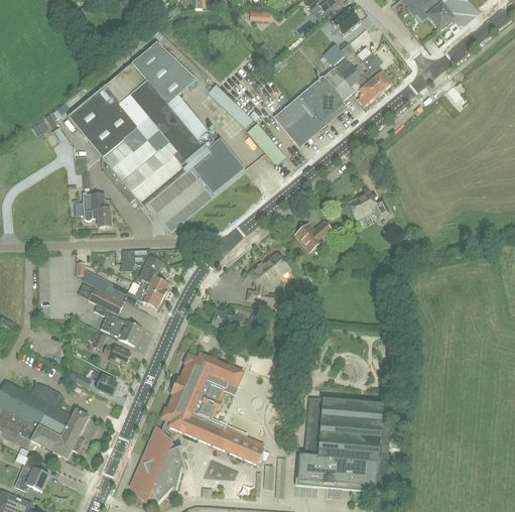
[(305,0),(303,2),(311,11),(318,6),(325,13),(341,0),(305,0)]
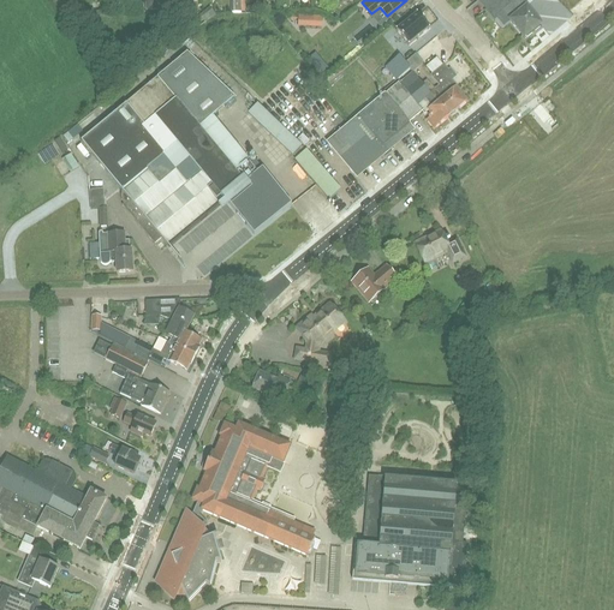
[(482,0),(488,7),(494,13),(495,12),(501,7),(504,11),(508,17),(523,34),(524,31),(525,34),(531,28),(508,0),(482,0)]
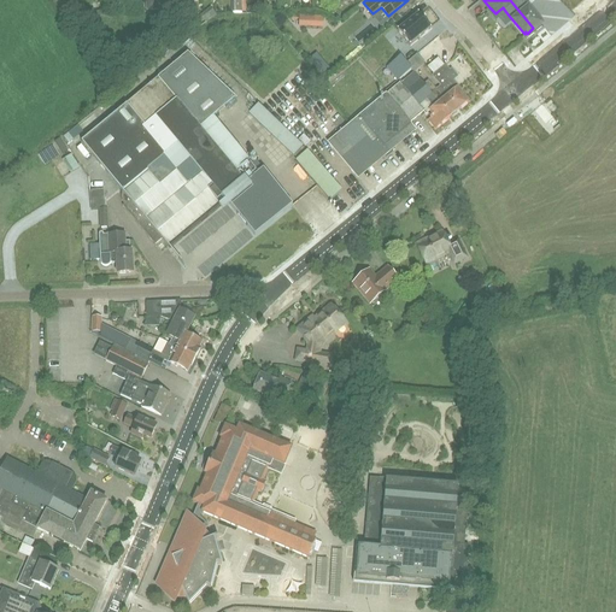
[(510,0),(533,28),(540,22),(539,21),(540,19),(523,0),(510,0)]
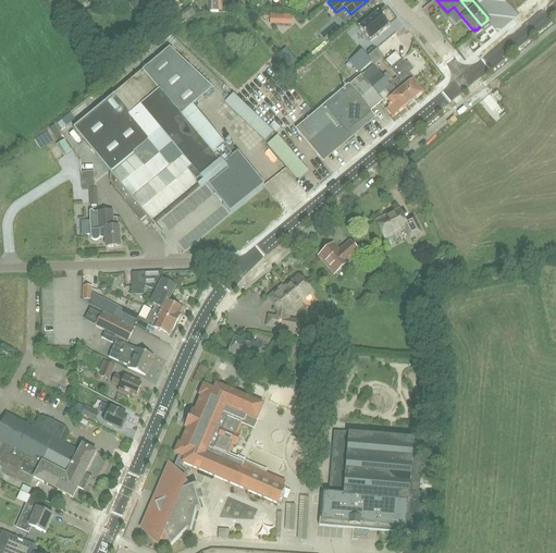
[(184,16),(194,10),(189,3),(180,10),(184,16)]
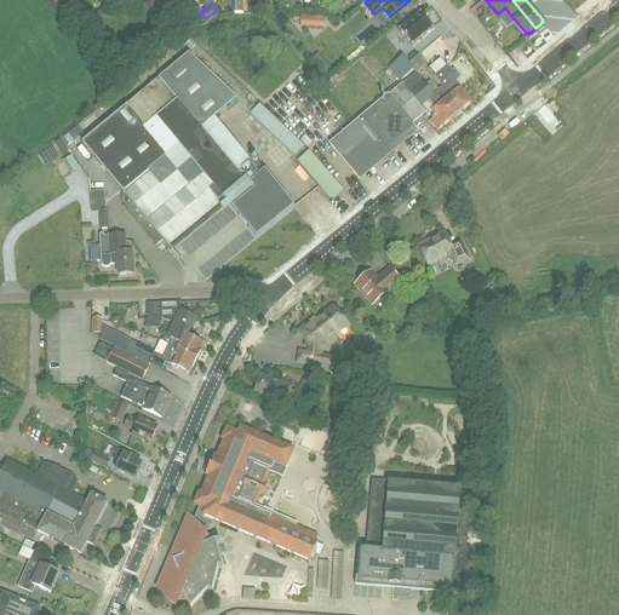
[(431,24),(419,10),(399,27),(411,41),(431,24)]
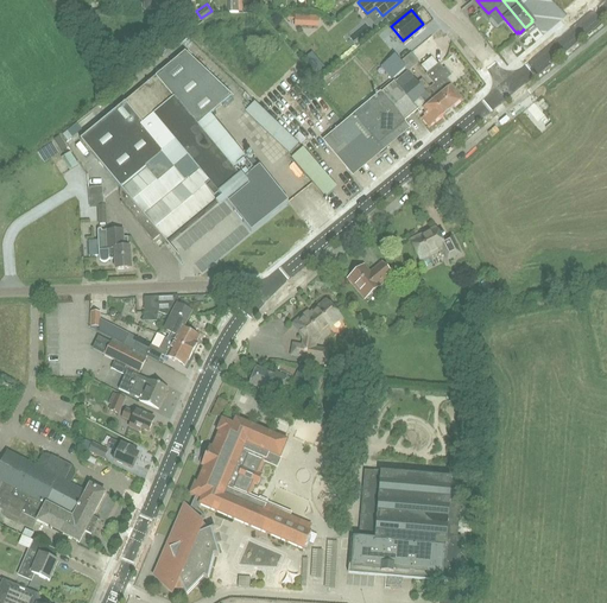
[(124,99),(80,135),(120,183),(121,182),(121,183),(119,185),(119,188),(119,190),(119,192),(120,195),(121,197),(120,198),(150,234),(150,235),(151,236),(152,235),(152,234),(157,229),(158,230),(165,239),(166,240),(216,200),(219,203),(248,179),(245,173),(257,164),(250,156),(252,153),(248,148),(241,154),(228,165),(201,131),(210,124),(203,115),(208,113),(231,94),(184,49),(155,74),(124,99)]
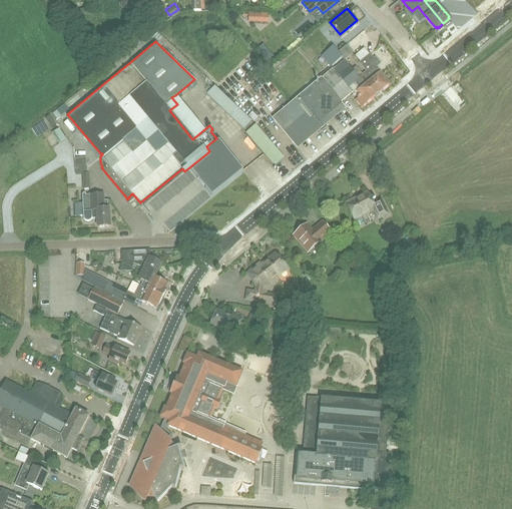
[(337,49),(341,54),(342,55),(351,48),(346,41),(337,49)]
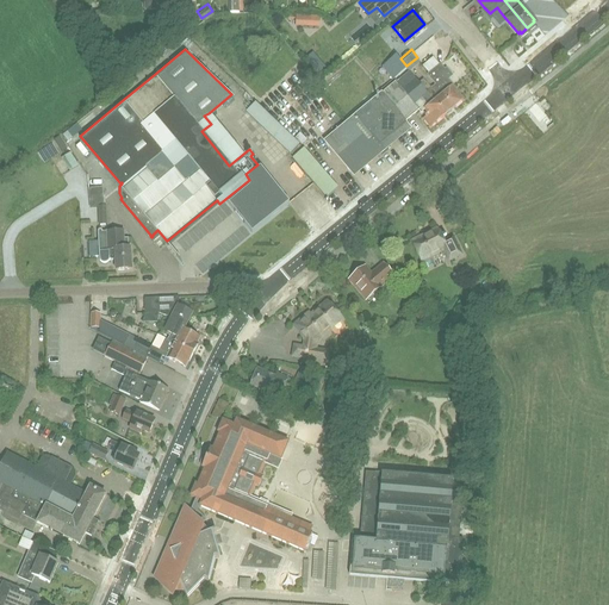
[(395,51),(383,62),(393,75),(405,64),(401,58),(395,51)]
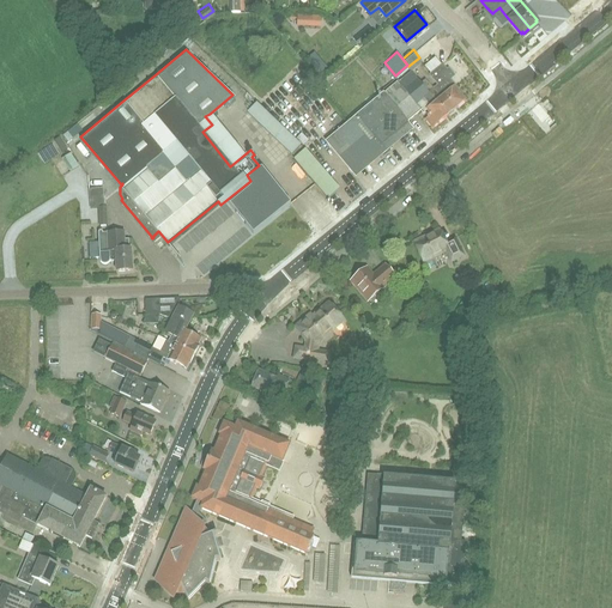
[(428,72),(455,104),(464,97),(446,76),(450,72),(441,61),(441,62),(434,54),(423,64),(429,71),(428,72)]
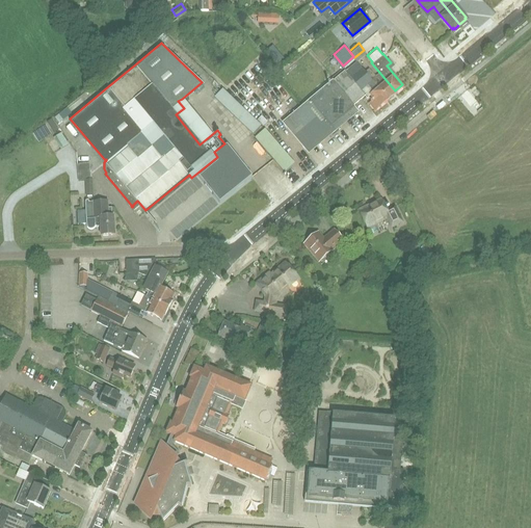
[(355,60),(345,70),(360,87),(364,93),(366,96),(370,93),(372,96),(370,97),(371,98),(369,99),(375,106),(387,97),(365,71),(362,68),(355,60)]
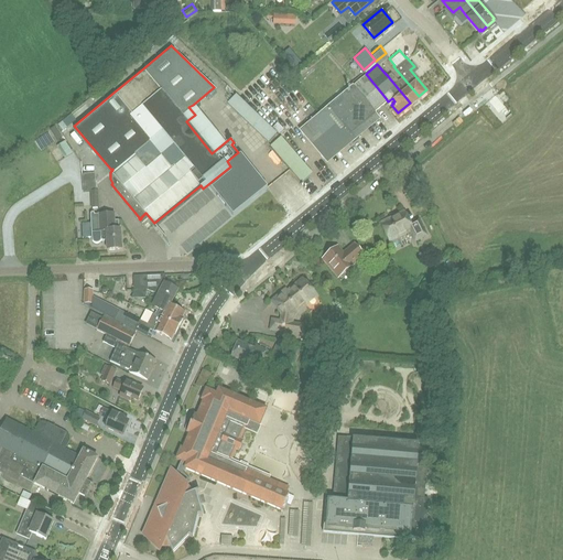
[(387,75),(410,103),(419,96),(393,66),(401,76),(397,79),(390,72),(387,75)]
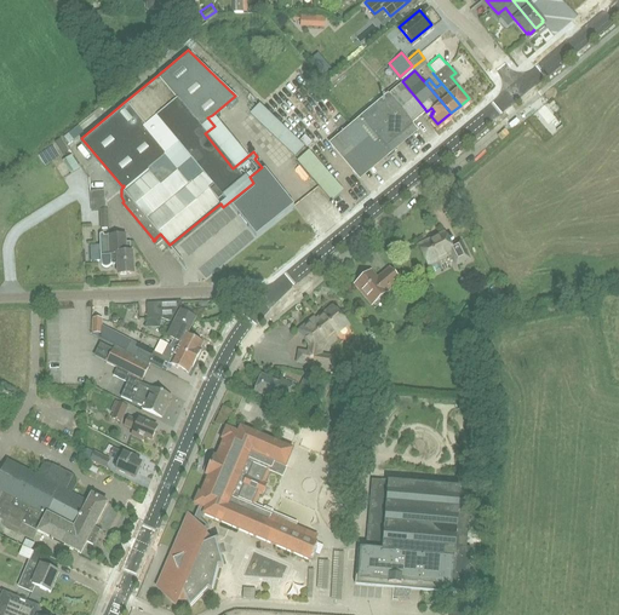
[(419,102),(402,81),(388,92),(387,91),(343,126),(333,134),(360,165),(378,149),(383,154),(384,155),(395,147),(396,144),(391,138),(412,121),(411,119),(424,108),(419,102)]
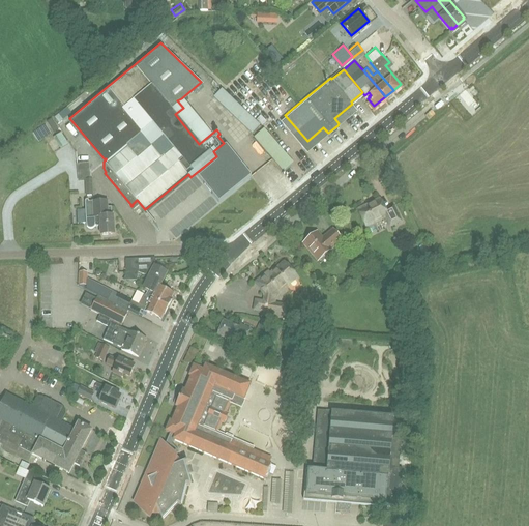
[(454,96),(464,108),(477,97),(468,85),(454,96)]
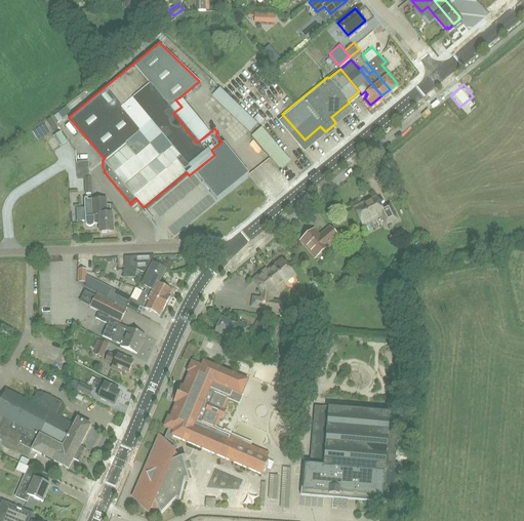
[(218,85),(211,93),(248,129),(256,121),(222,88),(218,85)]
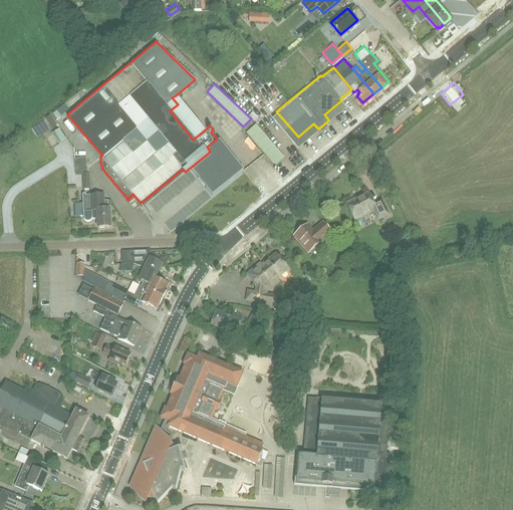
[(250,113),(256,118),(260,114),(255,108),(250,113)]
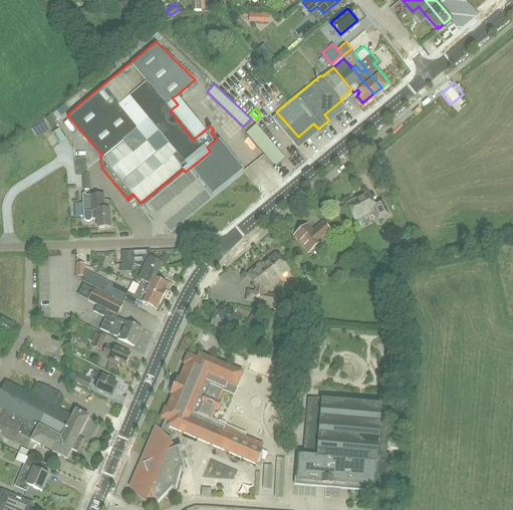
[(258,121),(248,130),(276,164),(286,156),(258,121)]
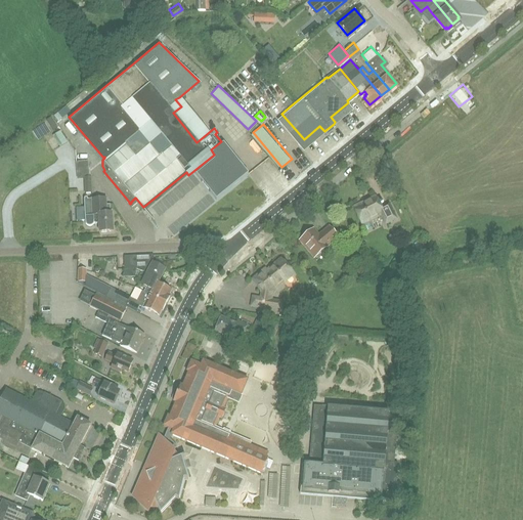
[(66,137),(58,126),(51,131),(58,141),(66,137)]
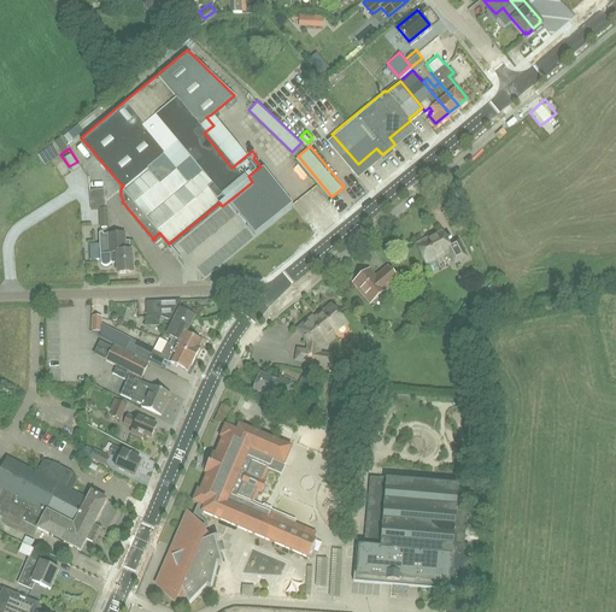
[(103,187),(89,188),(91,206),(99,206),(99,224),(107,223),(106,205),(104,205),(103,187)]
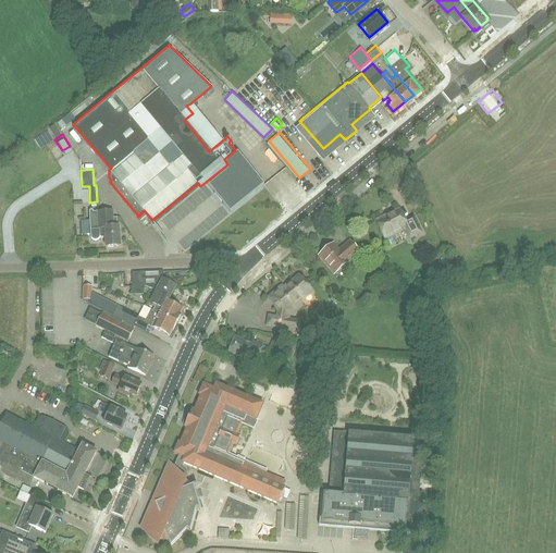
[(244,209),(259,193),(255,189),(241,206),(244,209)]
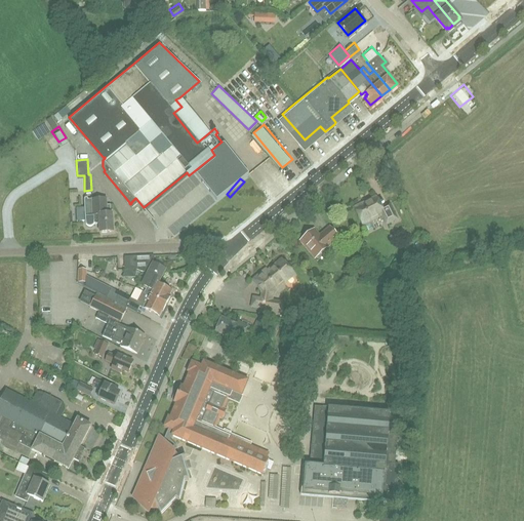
[(386,222),(396,215),(388,200),(380,204),(375,194),(354,205),(362,222),(380,211),(386,222)]
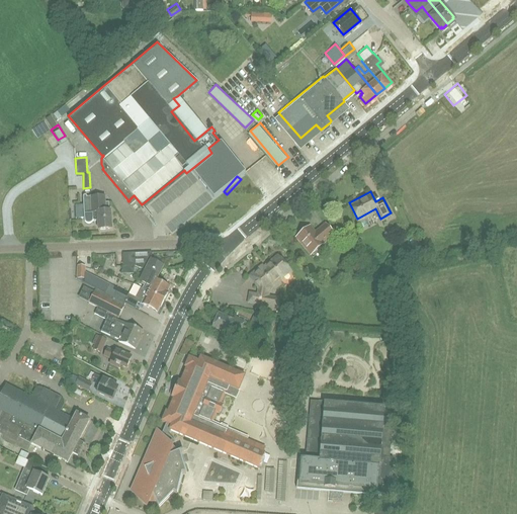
[(90,193),(90,194),(86,194),(86,193),(85,192),(84,192),(83,192),(82,193),(82,194),(83,218),(83,219),(84,220),(86,221),(87,222),(89,222),(90,221),(91,220),(92,218),(96,219),(97,227),(110,226),(109,208),(108,208),(108,199),(104,200),(103,193),(90,193)]
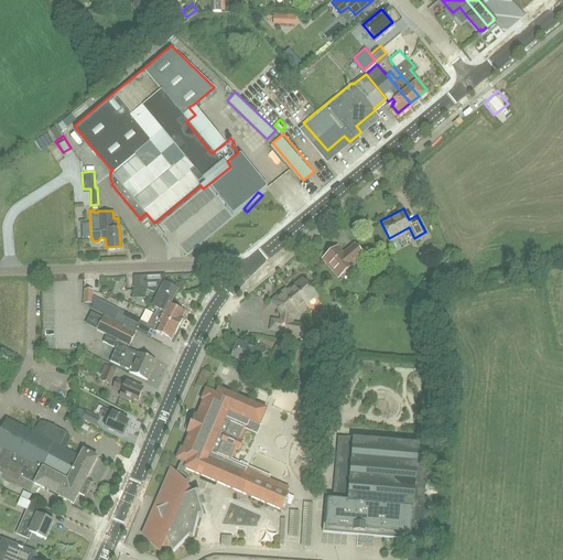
[(352,261),(363,251),(353,240),(347,246),(350,249),(345,254),(336,244),(322,255),(337,273),(352,262),(352,261)]
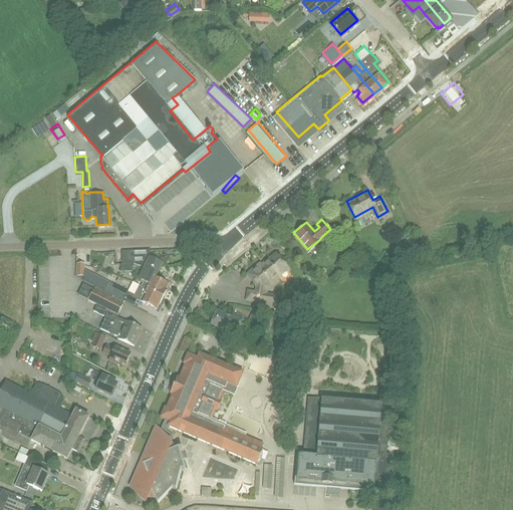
[(410,244),(402,247),(404,253),(416,250),(414,244),(410,245),(410,244)]
